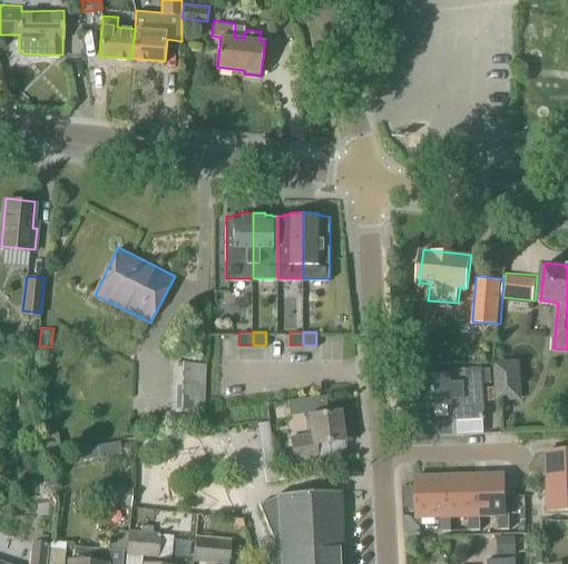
[(354,358),(353,333),(326,334),(327,359),(354,358)]
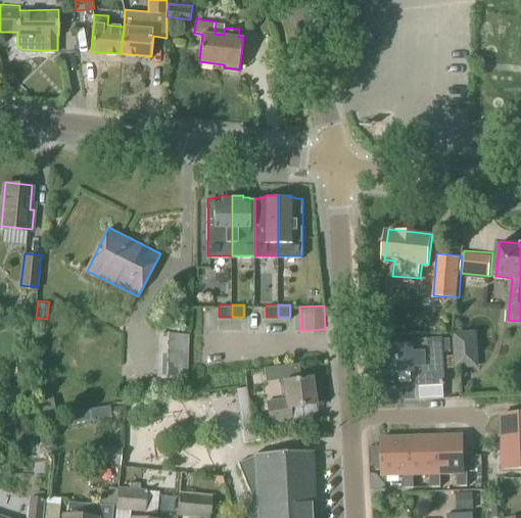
[(189,378),(189,332),(158,331),(157,377),(189,378)]
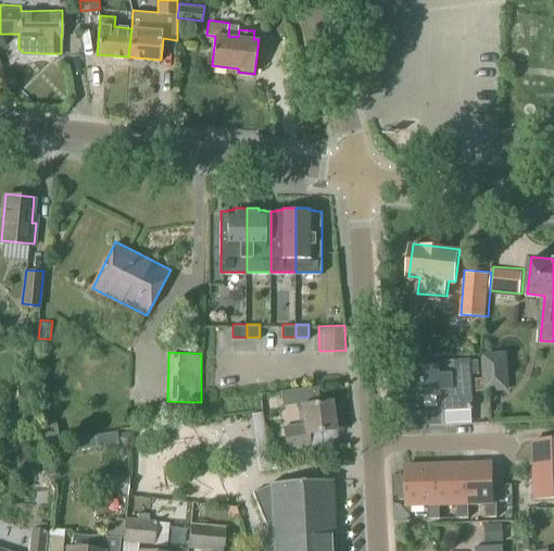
[(520,352),(492,353),(494,390),(523,388),(520,352)]
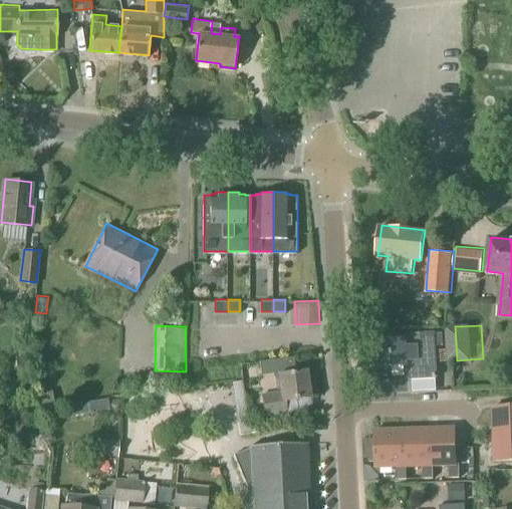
[(376,345),(373,347),(373,356),(377,358),(377,364),(393,363),(394,372),(406,372),(406,377),(410,377),(432,376),(438,375),(439,375),(437,343),(445,342),(444,330),(437,330),(422,331),(398,332),(398,337),(376,339),(376,345)]
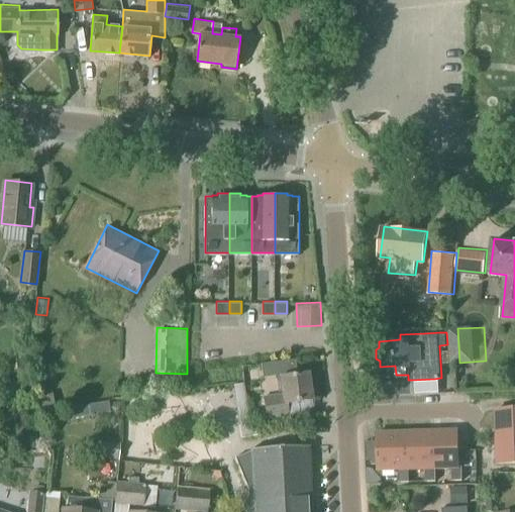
[(281,376),(283,392),(264,395),(265,396),(249,398),(252,418),(267,416),(289,412),(287,402),(313,398),(309,371),(298,373),(296,356),(262,362),(264,378),(281,376)]
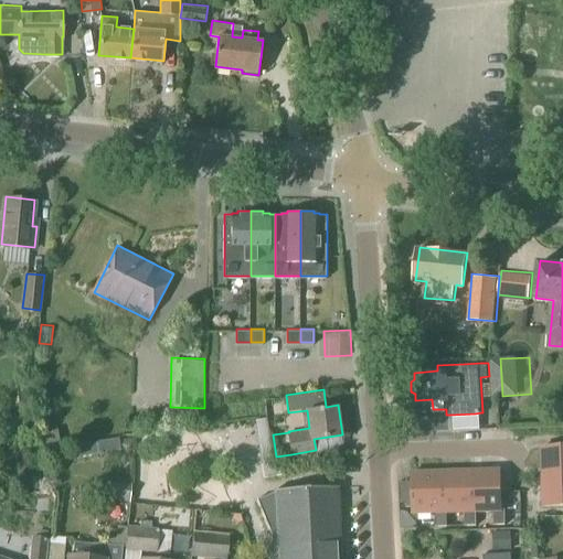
[(32,444),(61,440),(59,427),(30,431),(32,444)]
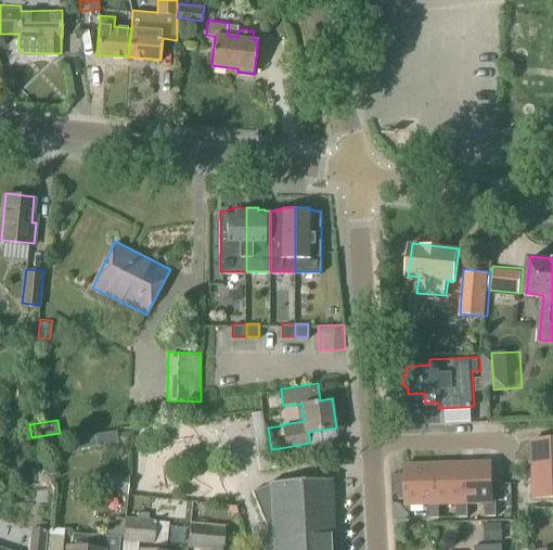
[(129,442),(130,431),(117,430),(119,442),(129,442)]
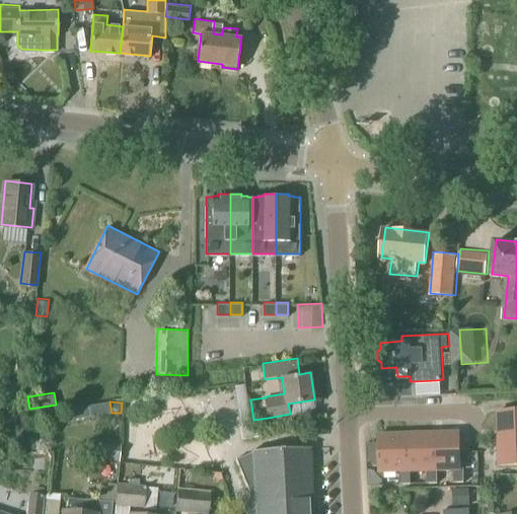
[(516,408),(498,409),(499,433),(516,431),(516,408)]
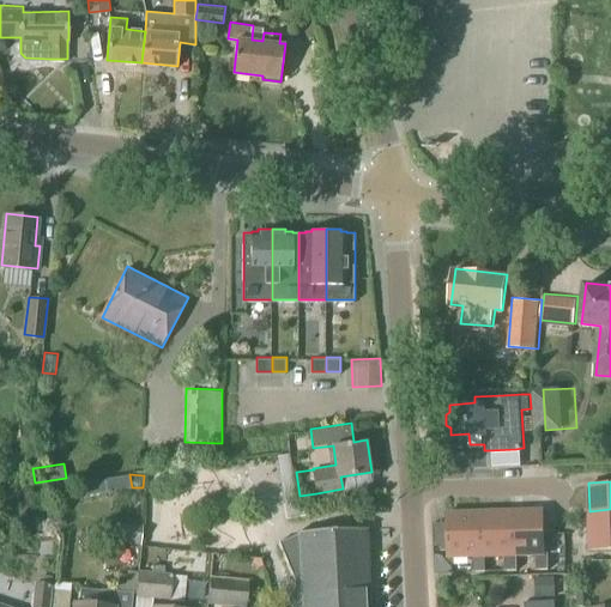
[(514,553),(518,553),(537,552),(538,566),(550,566),(550,551),(545,551),(544,507),(512,508),(514,553)]
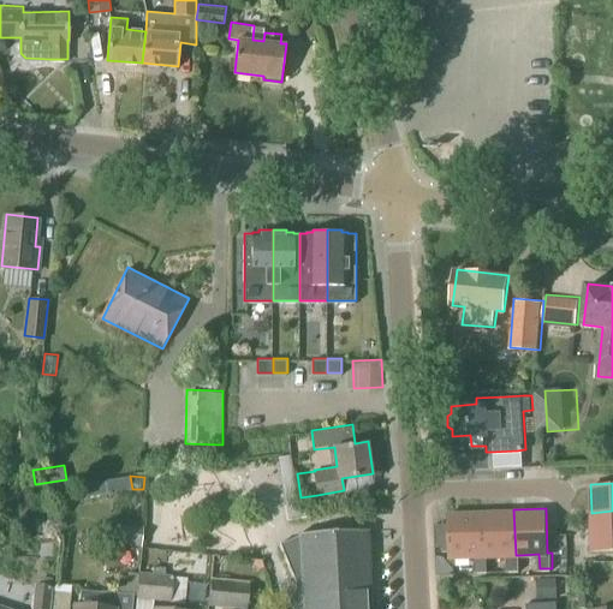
[(30,514),(29,526),(34,530),(41,530),(45,525),(45,514),(41,509),(34,509),(30,514)]
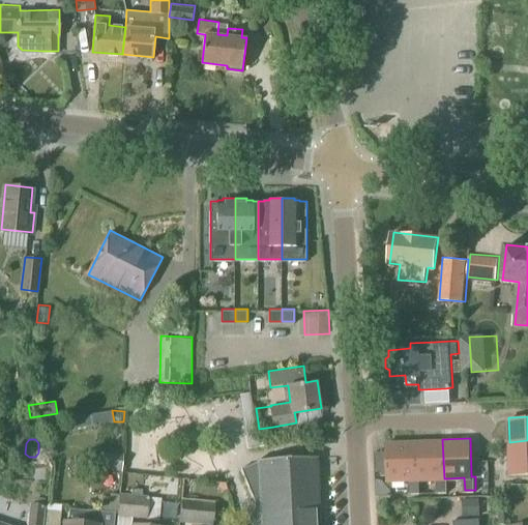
[(447,478),(444,478),(442,439),(415,440),(416,479),(420,479),(437,478),(437,491),(448,491),(447,478)]
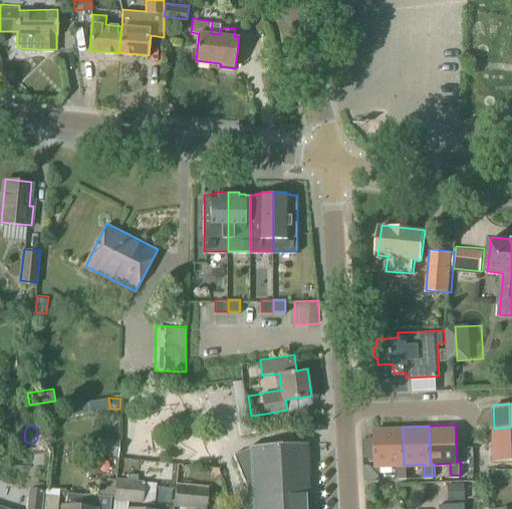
[(408,465),(404,465),(403,427),(375,428),(376,466),(398,465),(398,477),(408,477),(408,465)]
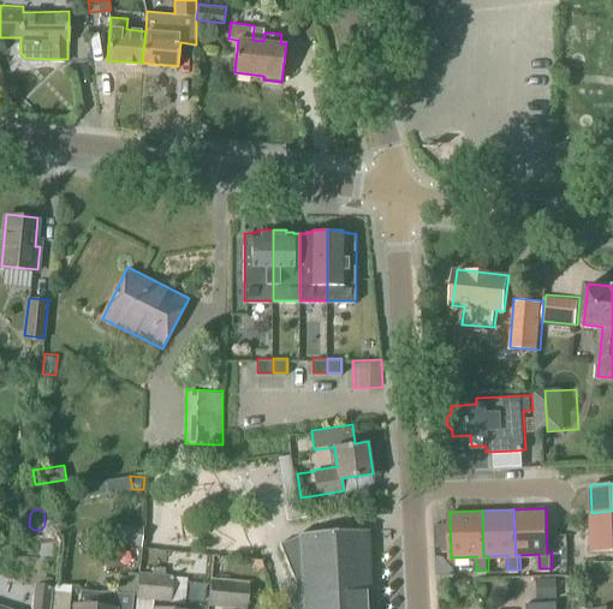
[(612,511),(591,513),(593,549),(612,548),(612,511)]
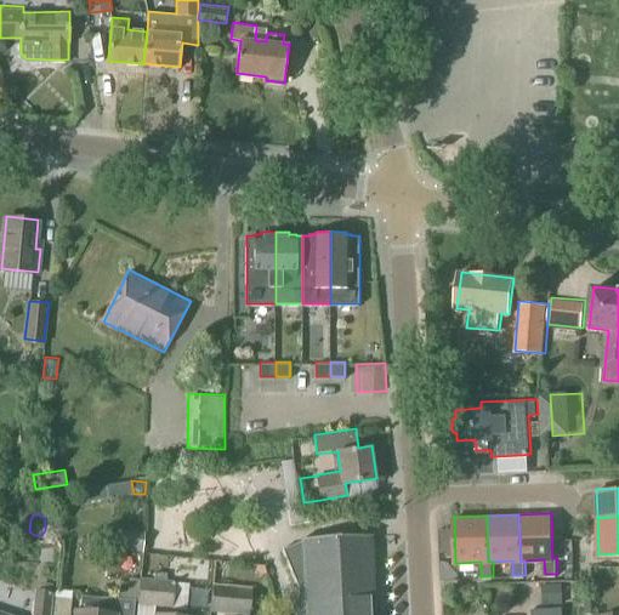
[(145,550),(146,530),(121,528),(119,547),(145,550)]
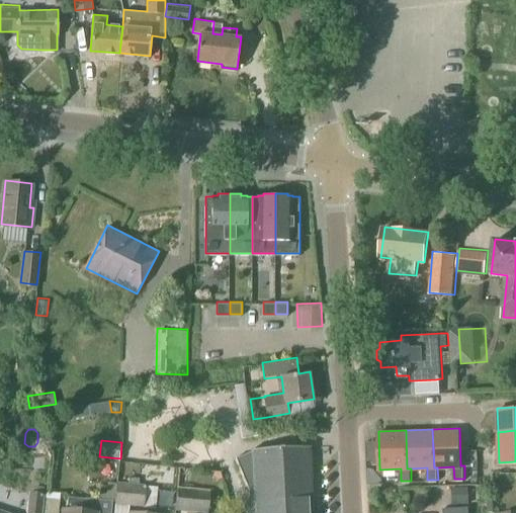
[(314,512),(311,445),(252,448),(252,449),(253,449),(253,450),(236,456),(236,455),(235,455),(246,485),(247,485),(247,484),(254,484),(254,492),(251,493),(246,496),(244,501),(244,507),(247,511),(250,512),(314,512)]
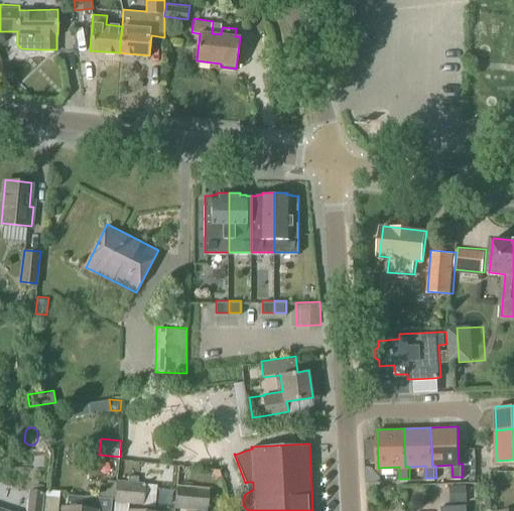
[(144,502),(146,481),(117,478),(115,500),(144,502)]
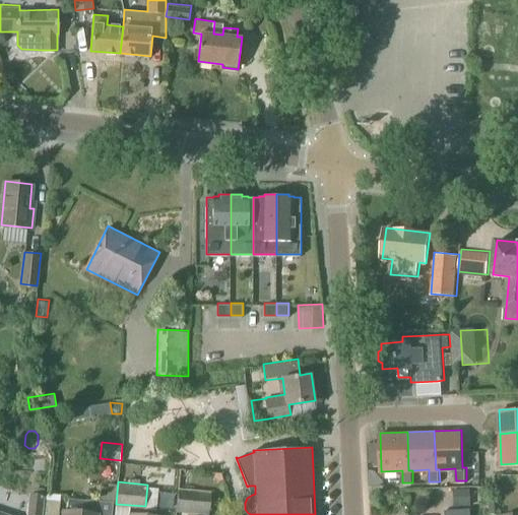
[(471,487),(454,488),(455,505),(472,504),(472,498),(471,490),(471,487)]
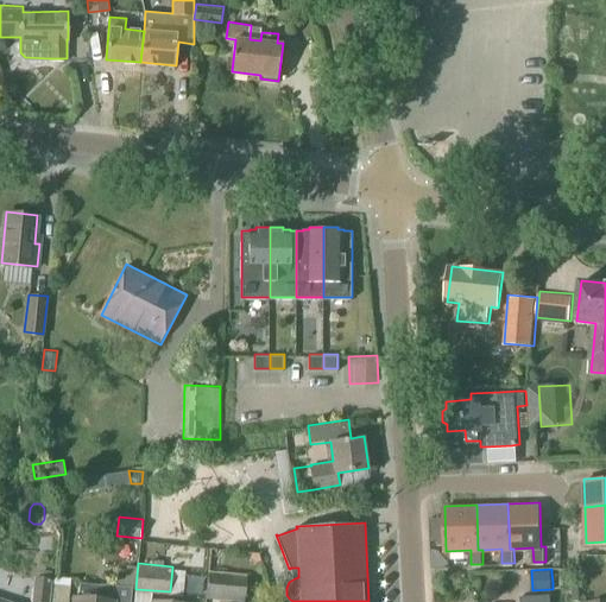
[(245,601),(247,574),(209,570),(207,597),(245,601)]
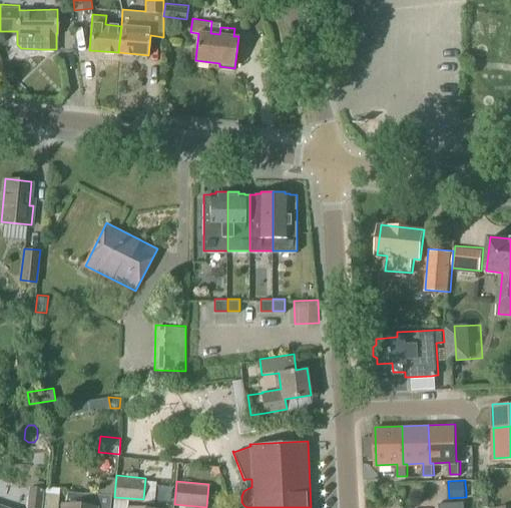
[(42,507),(45,486),(29,484),(26,507),(42,507)]
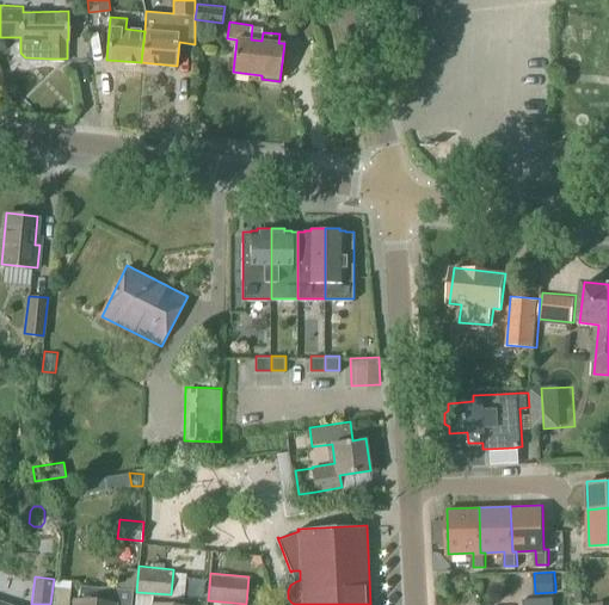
[(69,604),(73,578),(55,576),(51,604),(69,604)]
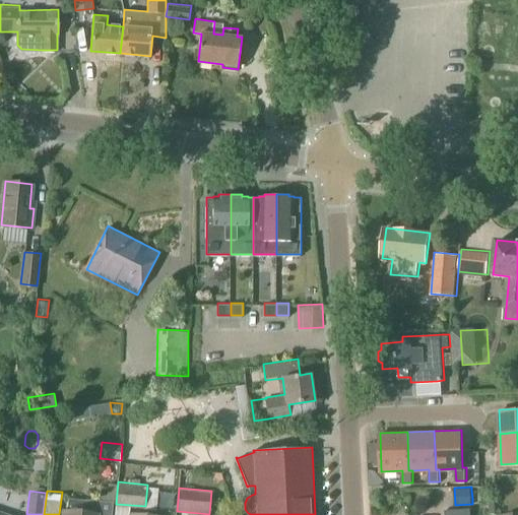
[(112,514),(113,501),(86,498),(84,512),(64,510),(63,514),(112,514)]
